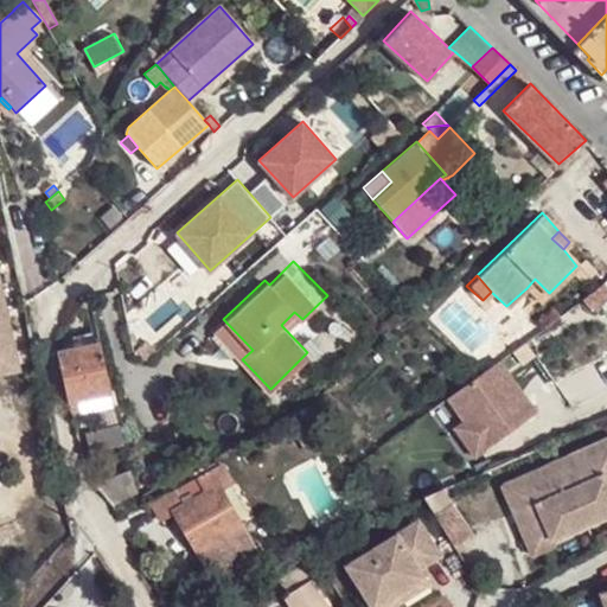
[(535,279),(526,288),(540,302),(549,293),(535,279)]
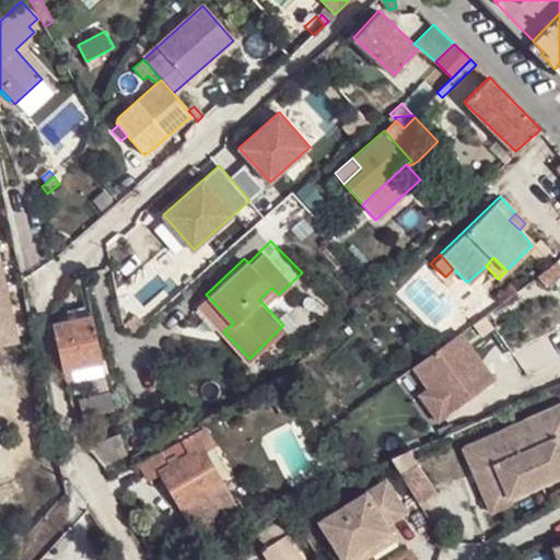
[(233,323),(206,294),(197,303),(223,331),(233,323)]
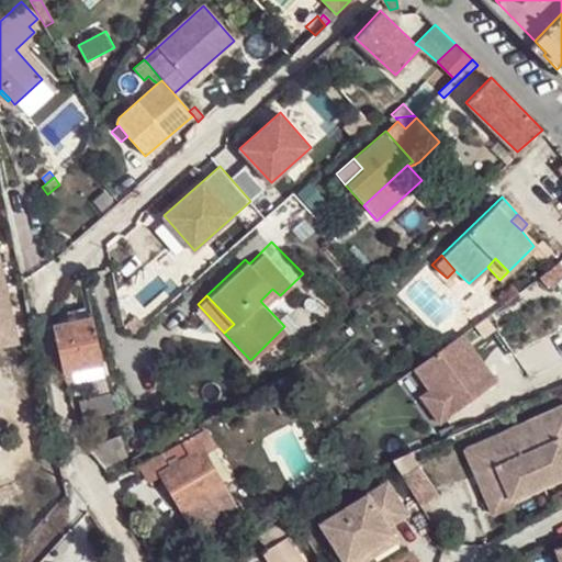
[(77,319),(91,316),(93,315),(92,308),(76,314),(77,319)]
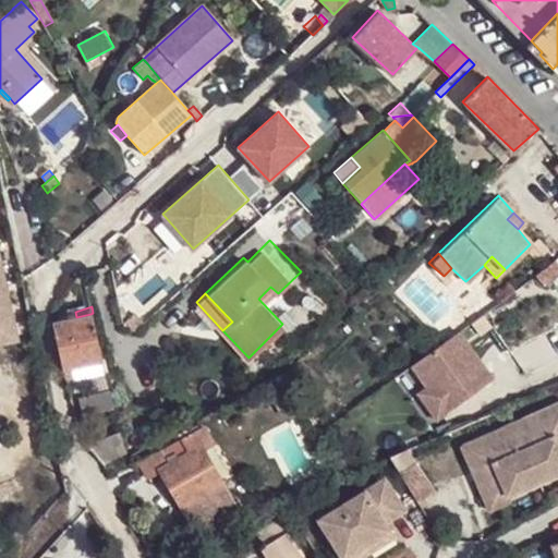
[(100,361),(91,314),(76,317),(53,323),(62,367),(100,361)]
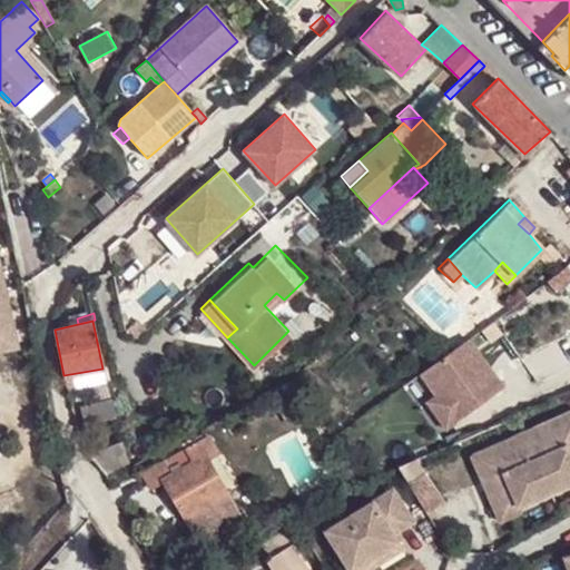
[(468,335),(420,369),(435,392),(426,397),(445,425),(502,385),(468,335)]
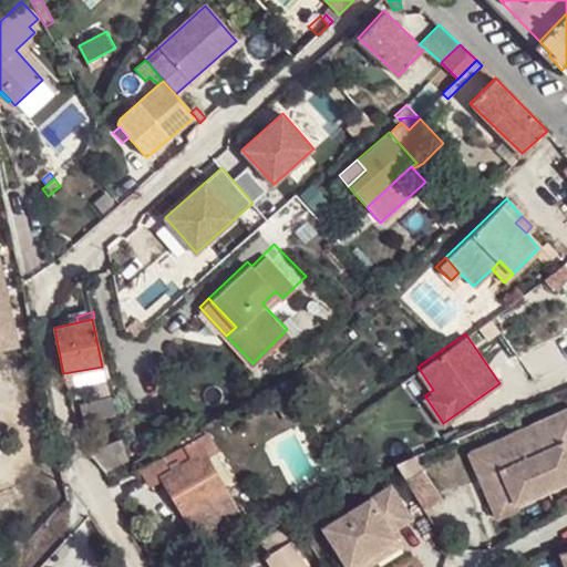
[(63,373),(65,382),(105,373),(104,367),(102,367),(63,373)]
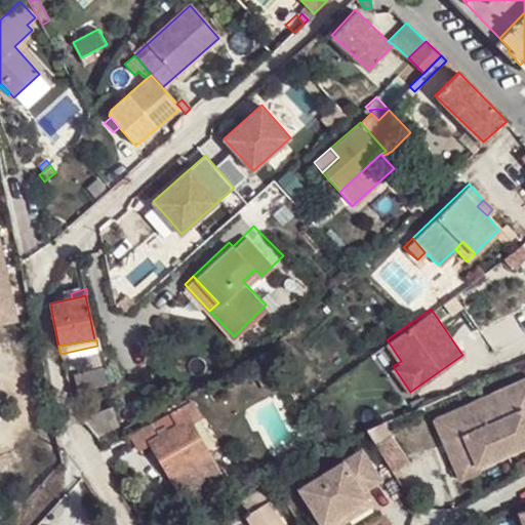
[(107,379),(102,363),(71,371),(75,386),(107,379)]
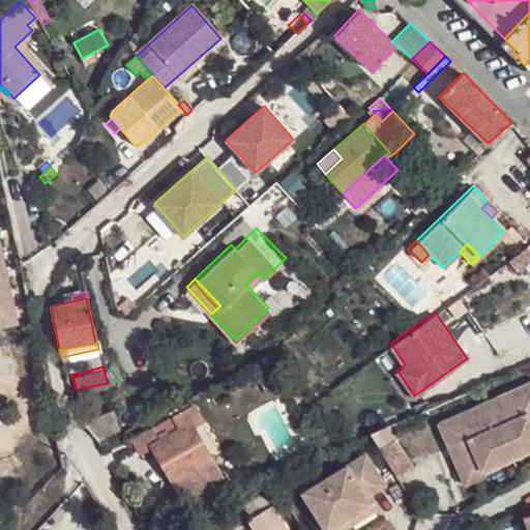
[(529,378),(488,398),(513,451),(529,444),(529,378)]
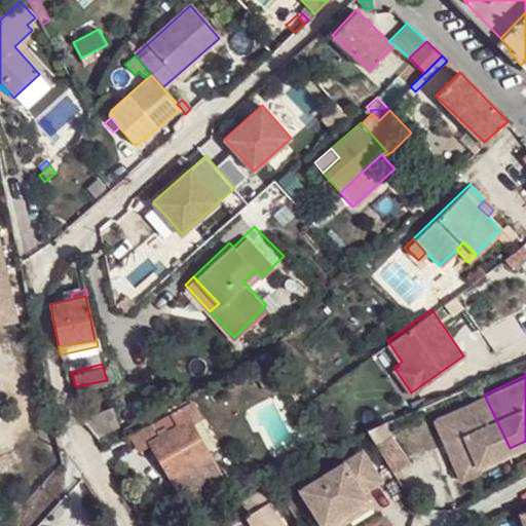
[(484,395),(438,415),(459,464),(478,455),(481,461),(482,460),(510,448),(484,395)]
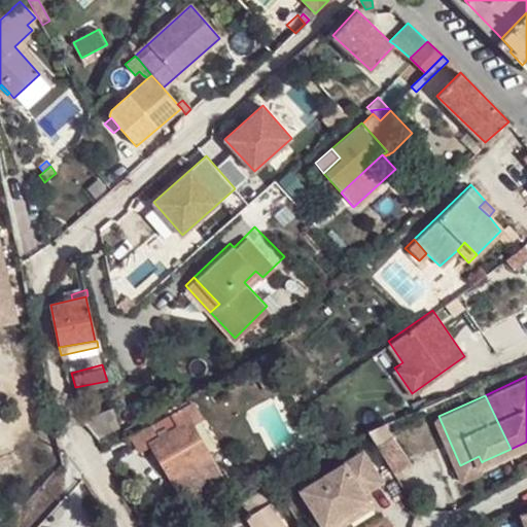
[(171,416),(188,406),(186,401),(177,407),(176,405),(168,410),(171,416)]
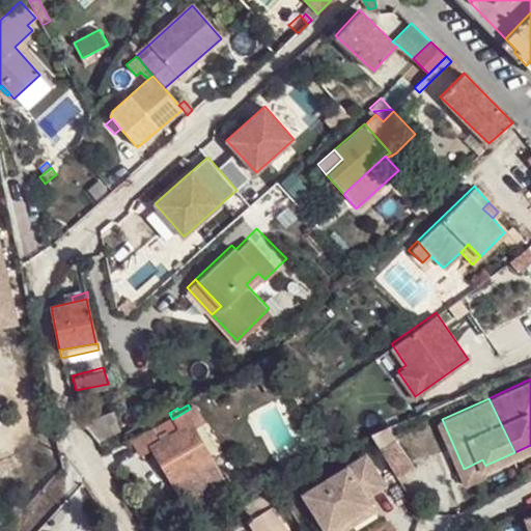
[(117,421),(112,407),(79,419),(100,443),(104,442),(120,431),(117,421)]
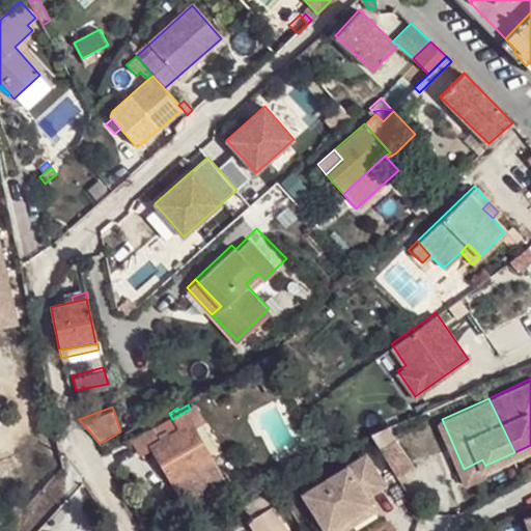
[(172,419),(134,440),(140,452),(151,446),(187,505),(226,482),(192,425),(201,420),(194,407),(190,409),(172,419)]
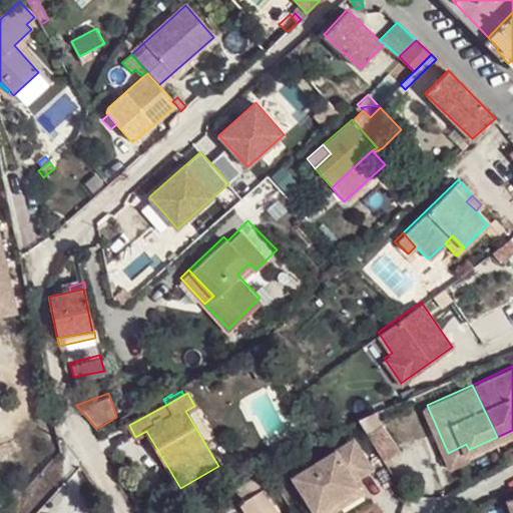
[(113,407),(116,417),(138,405),(133,396),(113,407)]
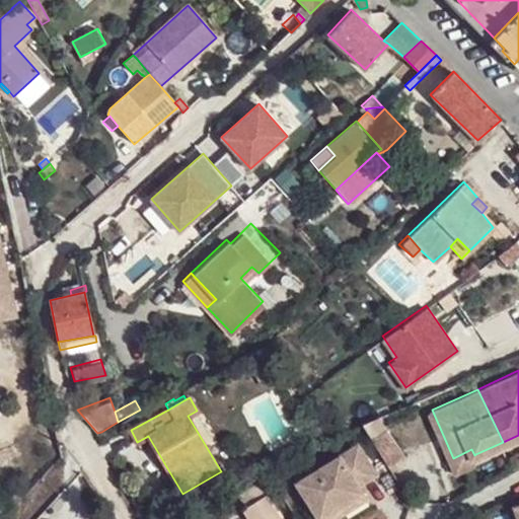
[(388,427),(374,436),(390,463),(404,454),(388,427)]
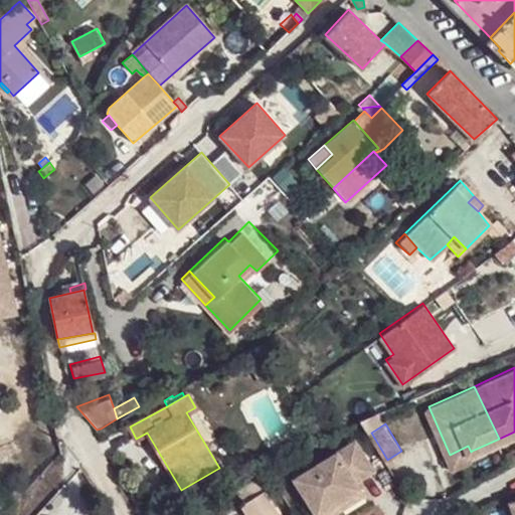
[(357,438),(297,475),(319,513),(362,486),(358,479),(376,468),(357,438)]
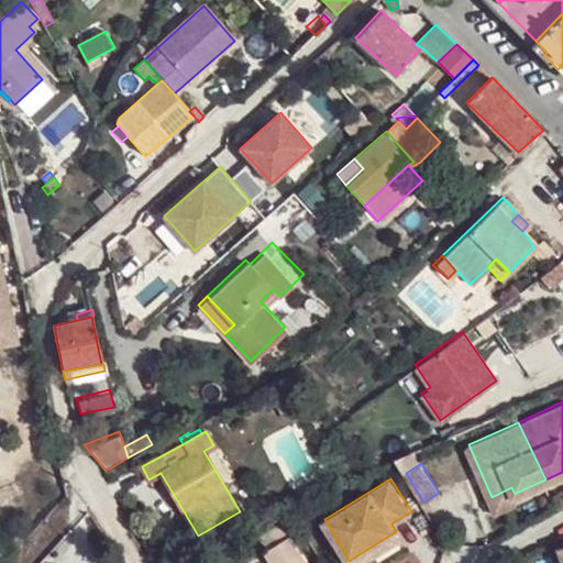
[(497,509),(519,499),(516,493),(515,494),(511,487),(492,497),(497,509)]
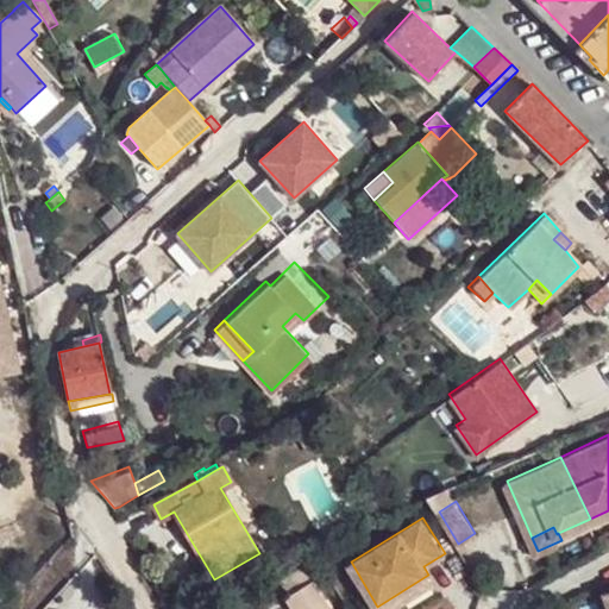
[(31,581),(24,573),(10,588),(17,596),(31,581)]
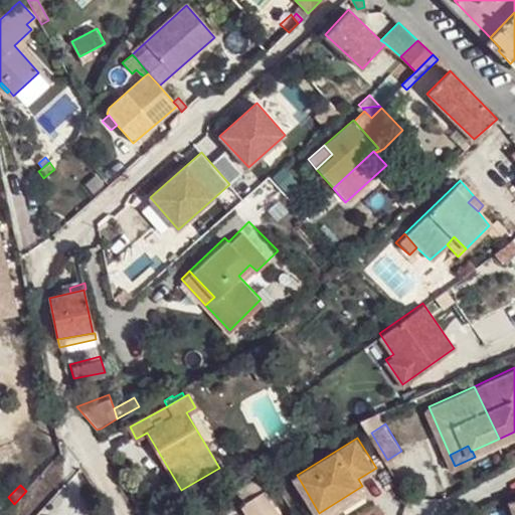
[(362,486),(319,513),(320,514),(328,514),(366,492),(362,486)]
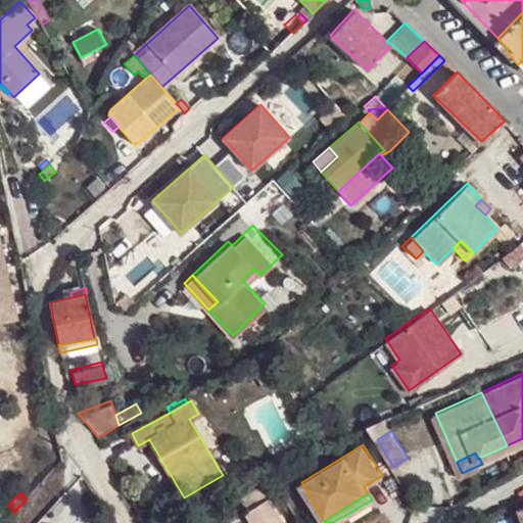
[(285,522),(271,497),(244,514),(250,522),(285,522)]
